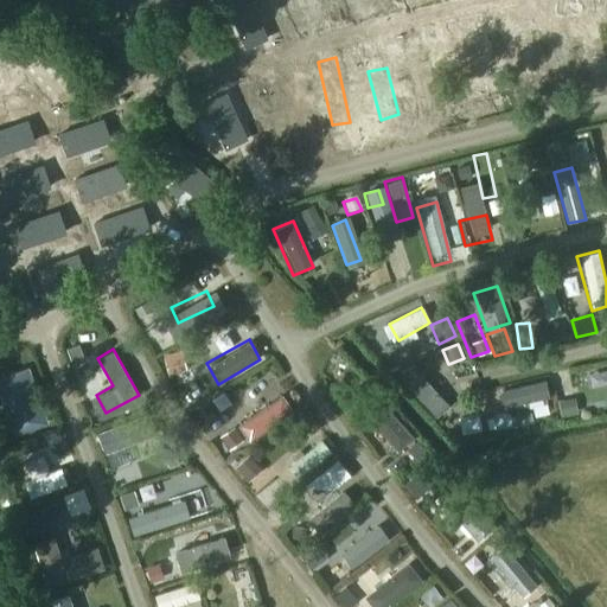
[(27,365),(0,376),(0,394),(14,433),(49,421),(27,365)]
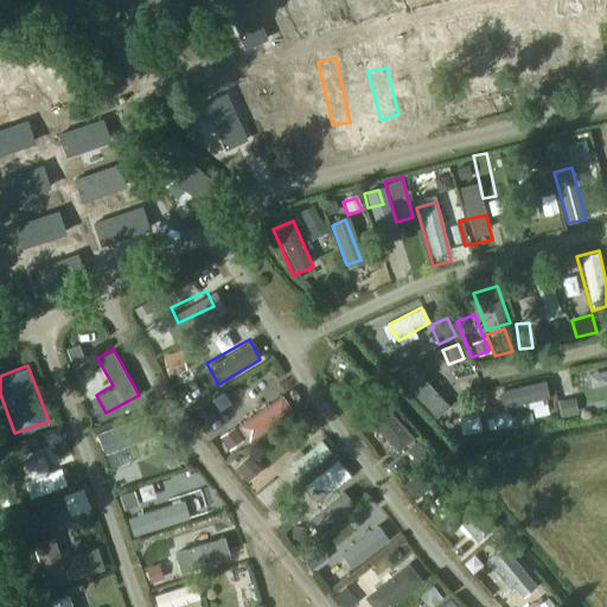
[(443,400),(414,369),(400,381),(430,413),(443,400)]
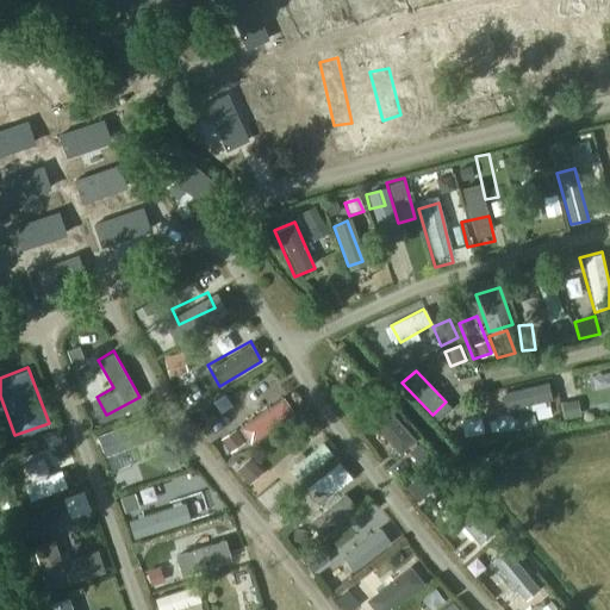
[(546,381),(503,390),(508,409),(552,399),(546,381)]
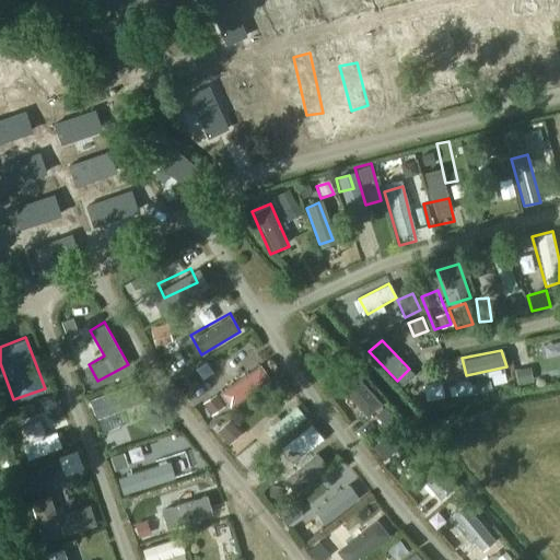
[(458,368),(443,375),(453,396),(468,388),(458,368)]
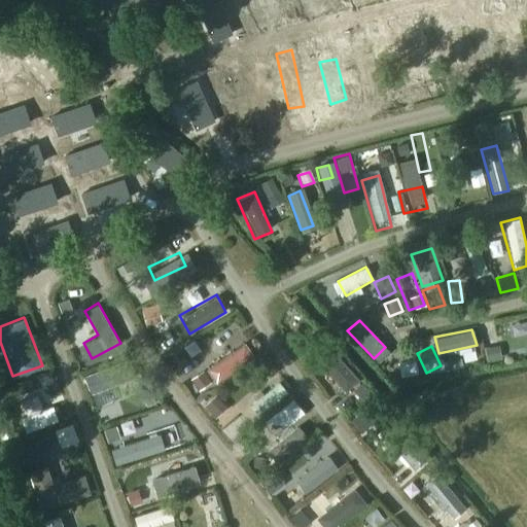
[(341,388),(356,375),(335,351),(319,363),(341,388)]
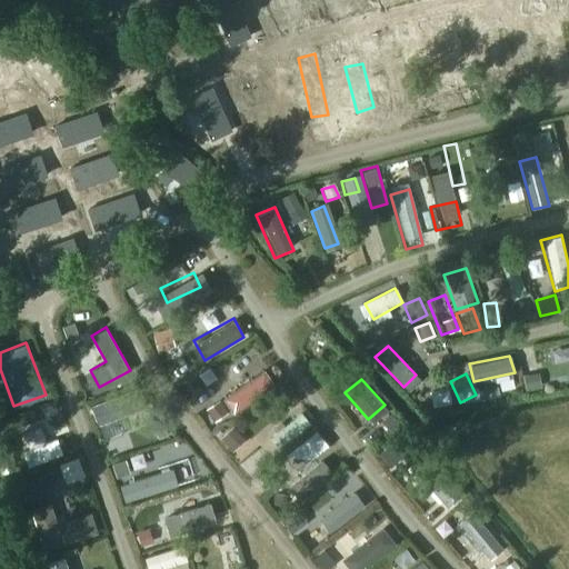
[(446,382),(429,386),(433,403),(450,400),(446,382)]
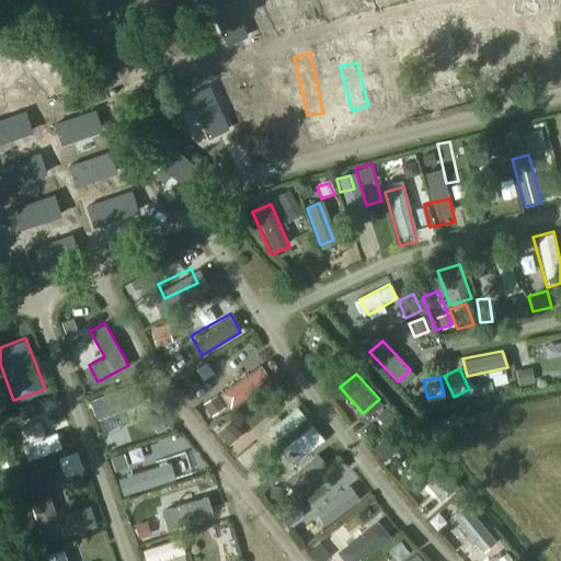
[(242,378),(198,403),(207,419),(251,393),(242,378)]
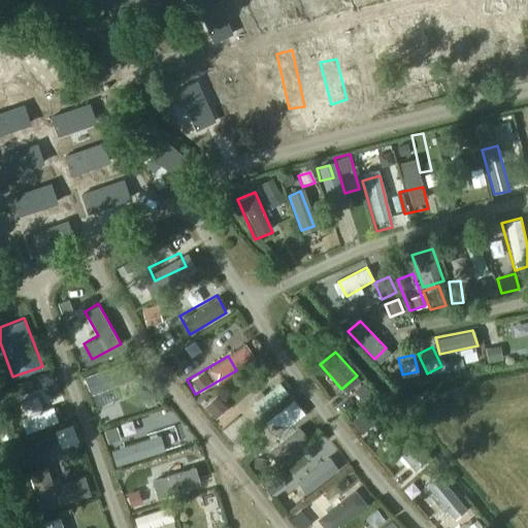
[(254,415),(282,392),(274,382),(245,404),(254,415)]
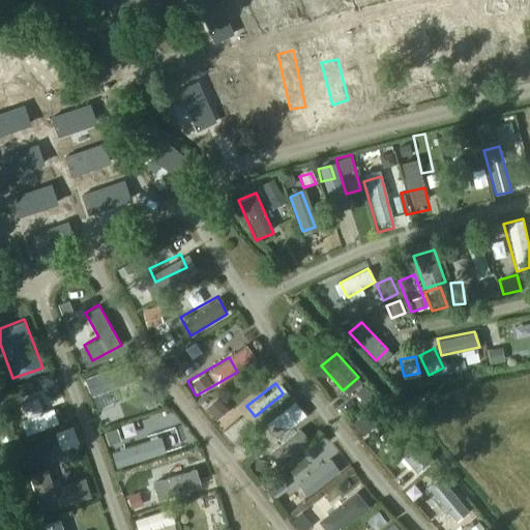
[(229,407),(218,395),(203,410),(213,420),(229,407)]
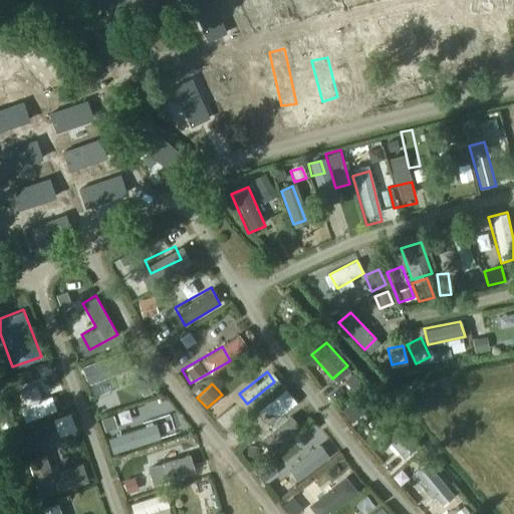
[(55,394),(26,400),(30,414),(58,407),(55,394)]
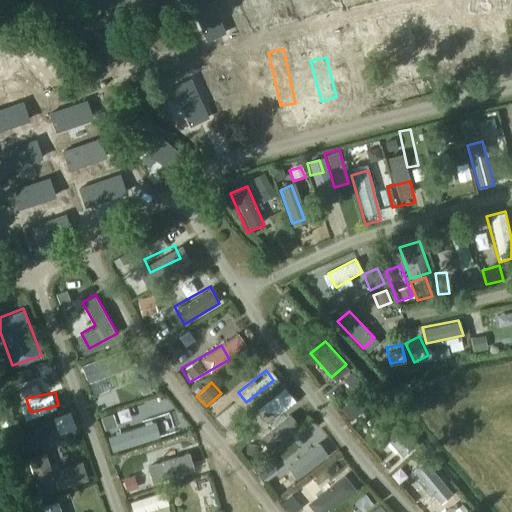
[(167,397),(140,408),(155,440),(180,428),(167,397)]
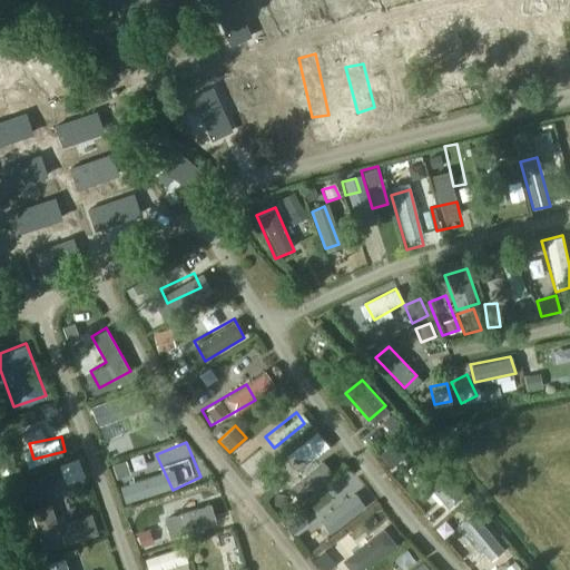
[(241,467),(263,457),(258,446),(236,457),(241,467)]
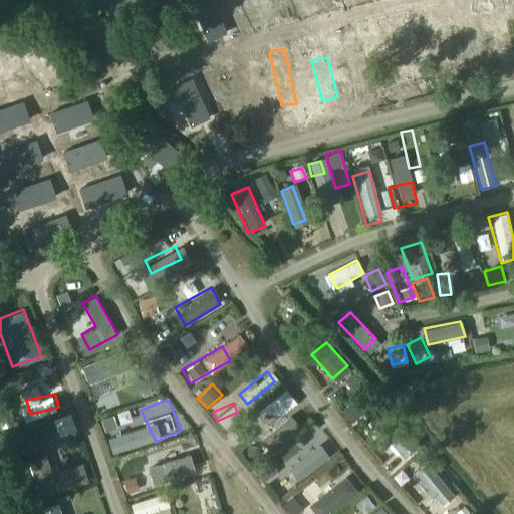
[(64,428),(73,425),(68,408),(30,419),(35,435),(41,433),(46,450),(69,443),(64,428)]
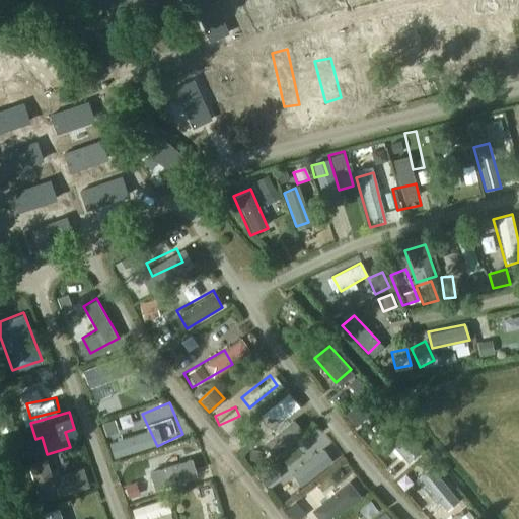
[(276,461),(316,428),(302,412),(263,444),(276,461)]
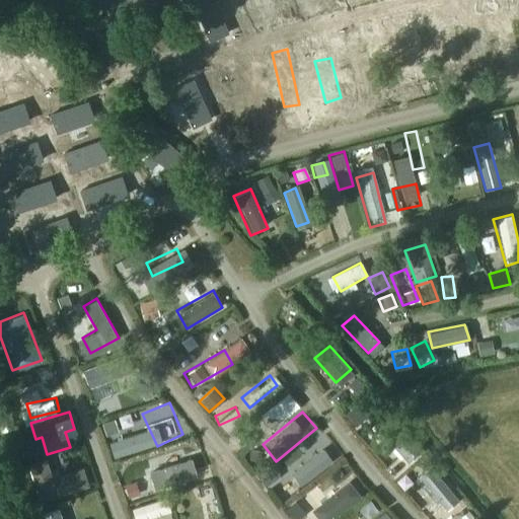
[(104,420),(110,443),(128,438),(122,415),(104,420)]
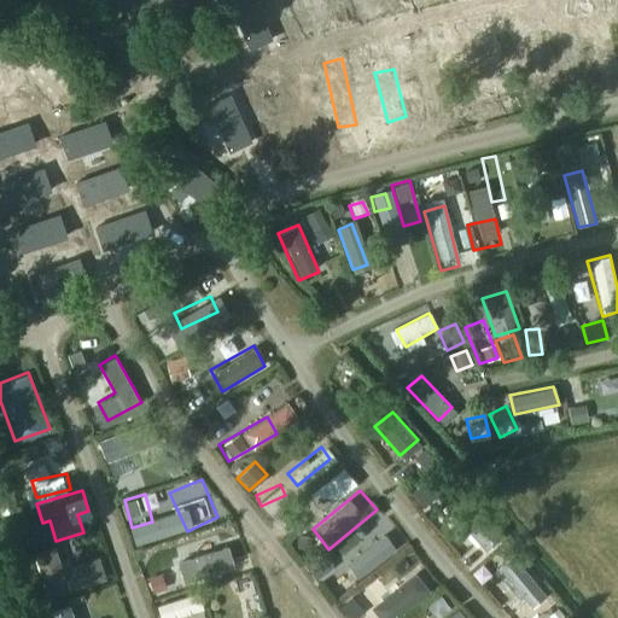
[(54,546),(33,553),(47,598),(105,577),(98,557),(62,567),(54,546)]
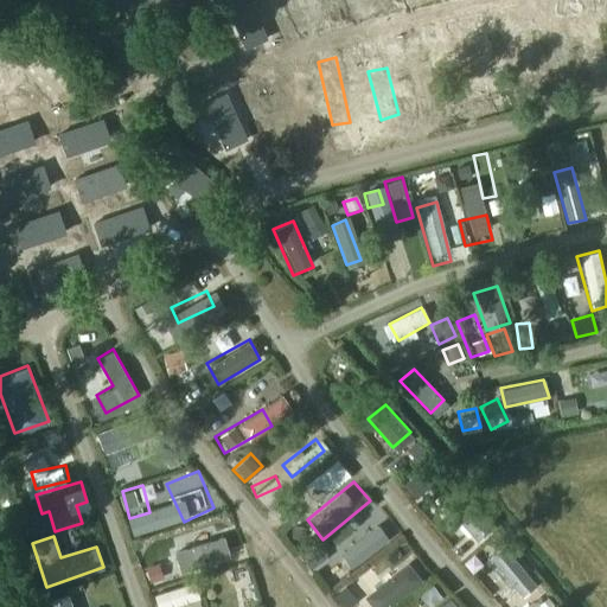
[(235,541),(197,554),(204,573),(242,558),(235,541)]
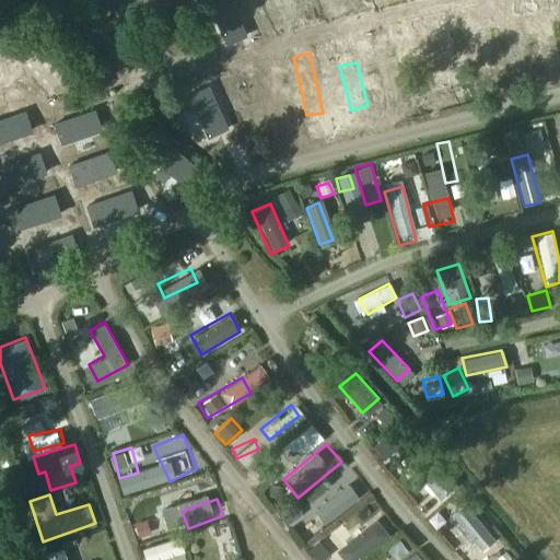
[(453,550),(465,543),(473,556),(487,547),(465,512),(450,522),(455,532),(444,537),(453,550)]
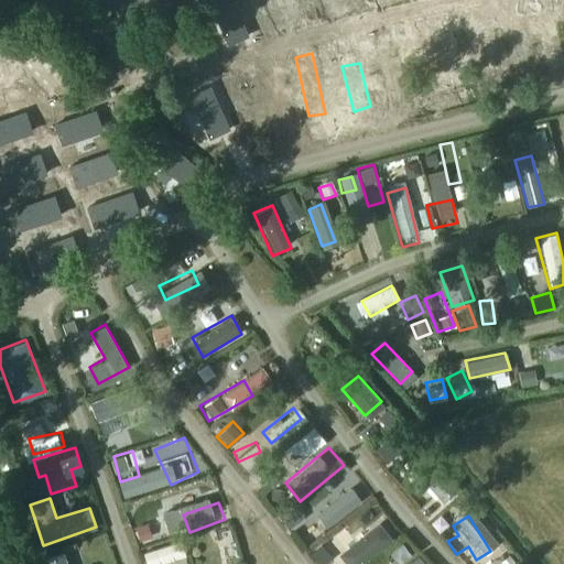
[(380,518),(337,552),(346,563),(360,563),(394,534),(380,518)]
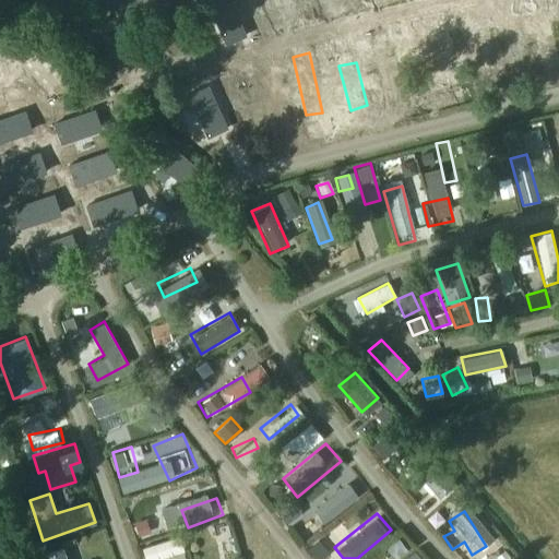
[(179,536),(142,548),(144,558),(167,558),(185,554),(179,536)]
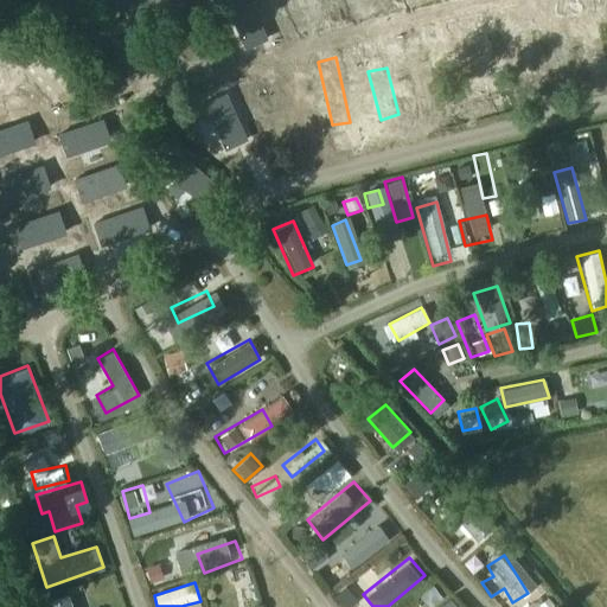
[(120,606),(116,593),(77,605),(78,606),(120,606)]
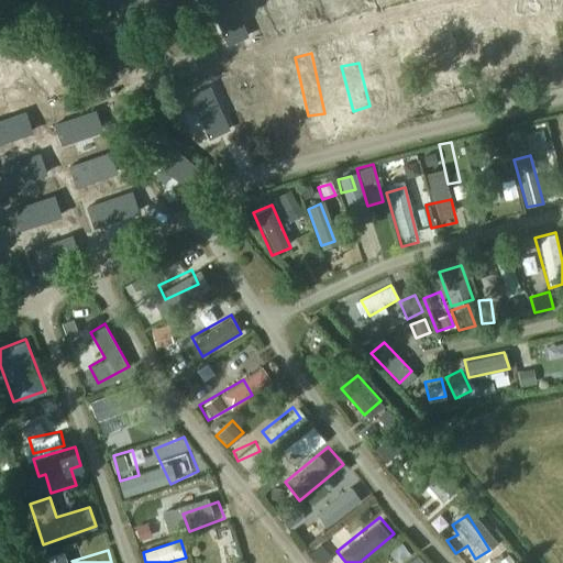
[(423,562),(416,552),(401,562),(423,562)]
